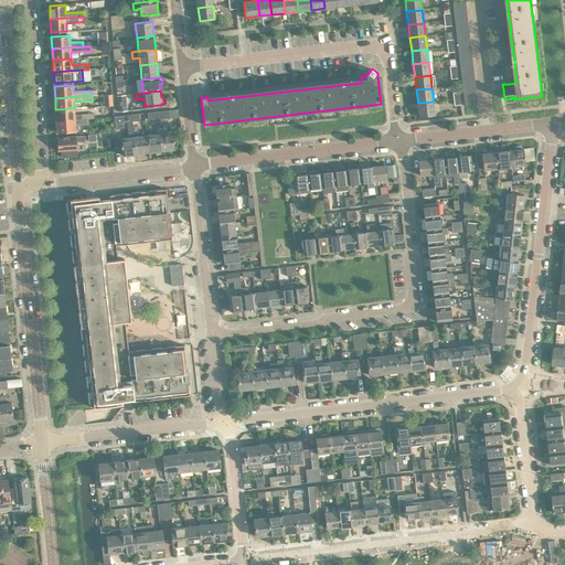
[(118,112),(127,110),(126,95),(117,96),(118,112)]
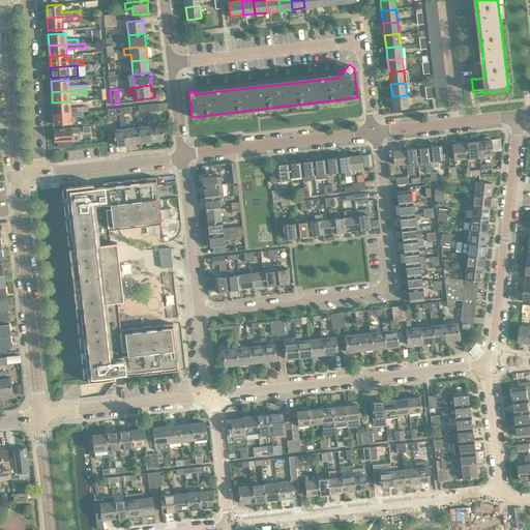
[(407,95),(392,96),(393,110),(408,108),(407,95)]
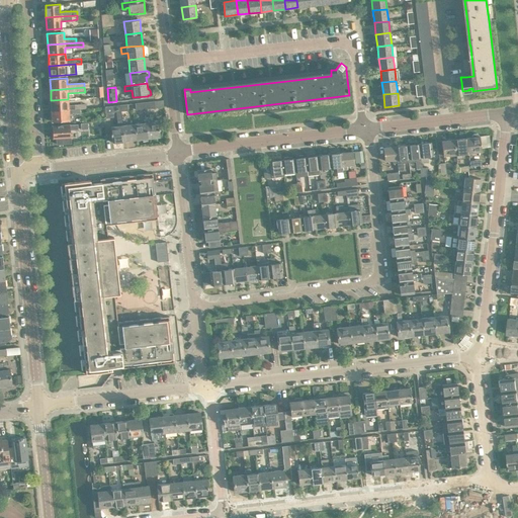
[(69,105),(68,99),(51,100),(52,110),(80,109),(86,108),(85,104),(80,104),(69,105)]
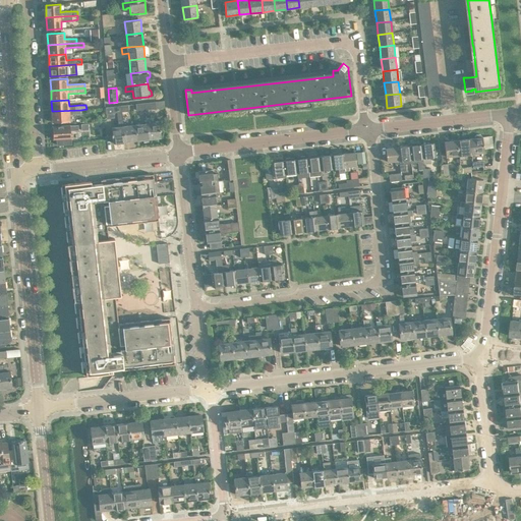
[(122,112),(121,106),(106,108),(107,119),(115,118),(114,113),(122,112)]
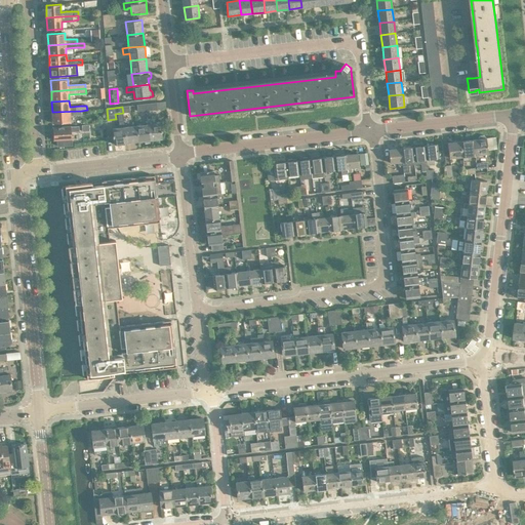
[(81,115),(81,111),(52,112),(53,123),(70,122),(70,116),(81,115)]
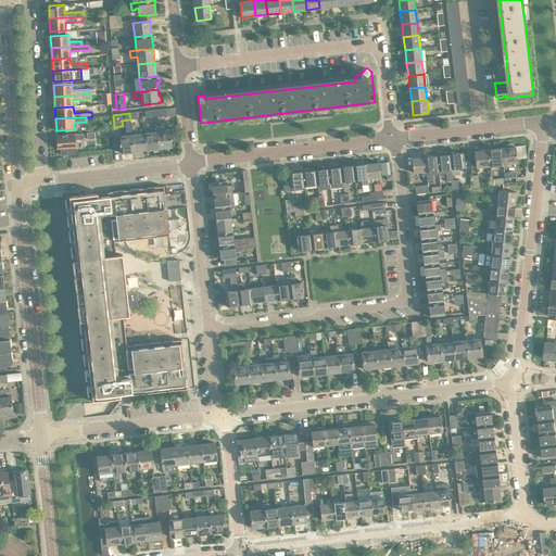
[(156,126),(156,131),(159,149),(172,148),(169,130),(162,131),(161,125),(156,126)]
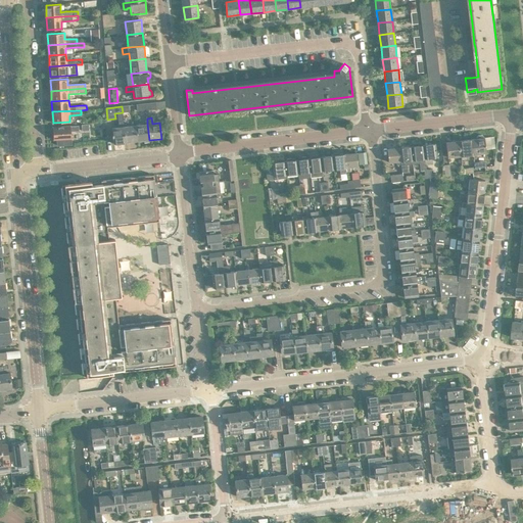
[(120,127),(112,128),(113,144),(126,142),(124,127),(124,121),(119,122),(120,127)]
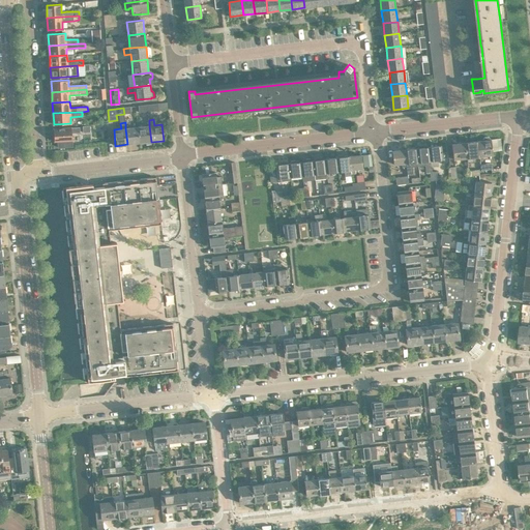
[(138,127),(139,143),(151,142),(149,125),(138,127)]
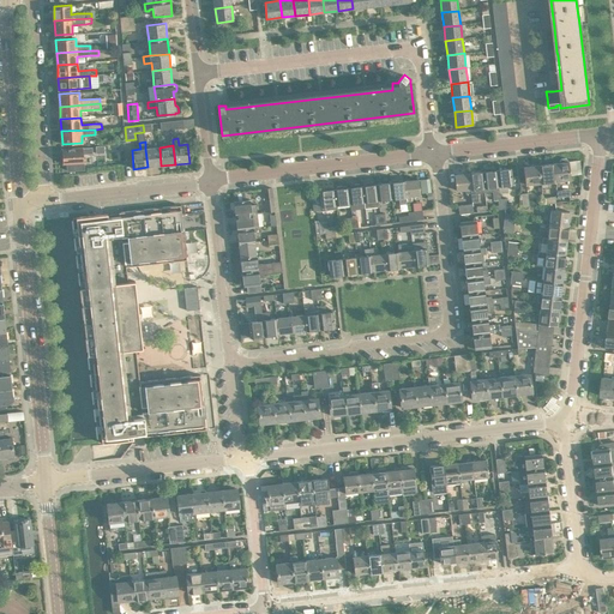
[(84,170),(84,163),(83,154),(92,154),(92,148),(62,150),(62,156),(61,156),(61,163),(62,163),(62,164),(67,164),(67,172),(84,170)]
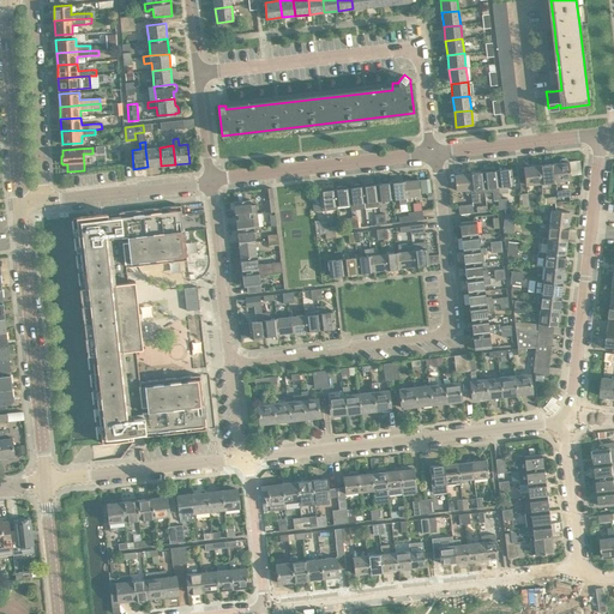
[(145,149),(148,167),(161,166),(160,148),(145,149)]
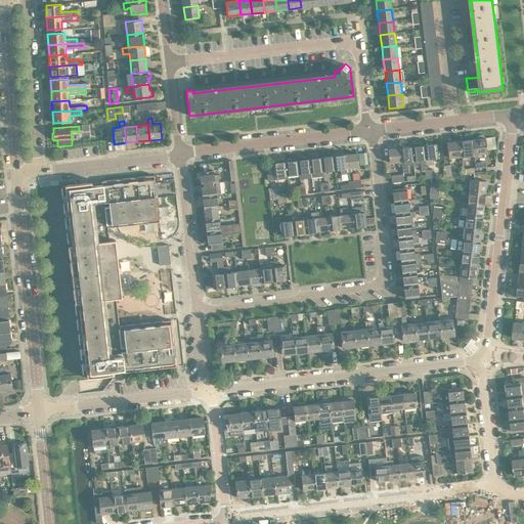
[(486,138),(485,138),(483,137),(479,137),(477,139),(473,140),(474,155),(487,154),(486,138)]
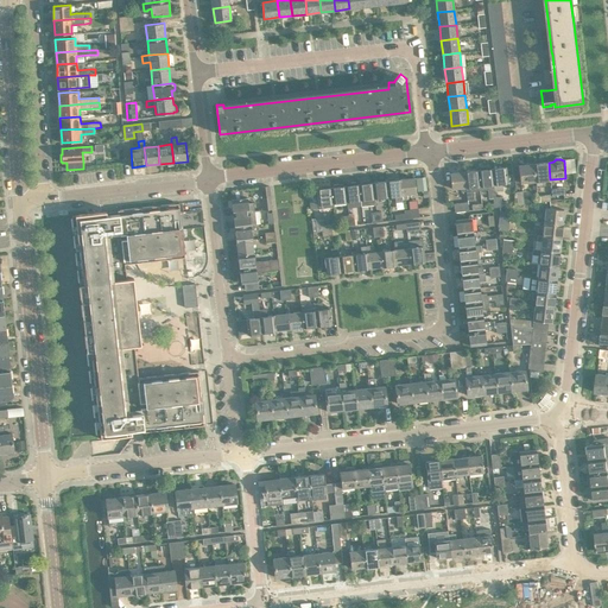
[(564,160),(565,173),(575,172),(574,159),(564,160)]
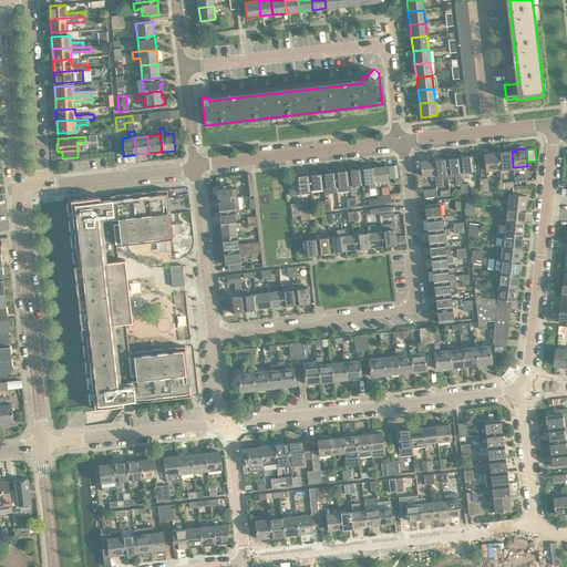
[(500,174),(501,174),(506,173),(506,168),(513,167),(512,152),(497,153),(500,168),(500,174)]
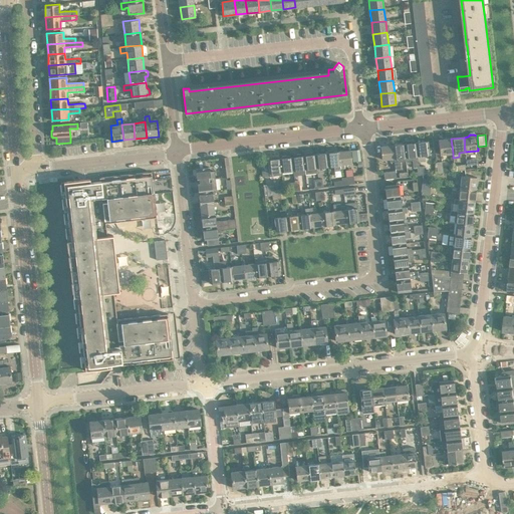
[(453,153),(451,139),(439,140),(440,155),(453,153)]
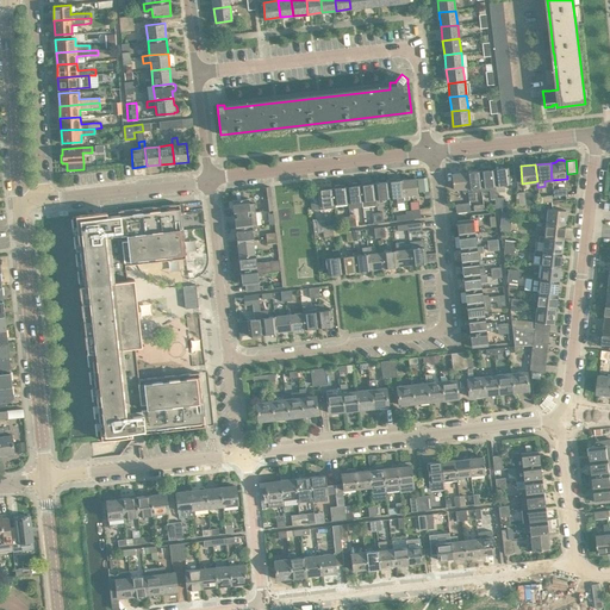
[(481,170),(480,170),(483,191),(490,190),(491,198),(497,197),(497,192),(496,192),(493,169),(491,169),(489,168),(484,168),(481,170)]
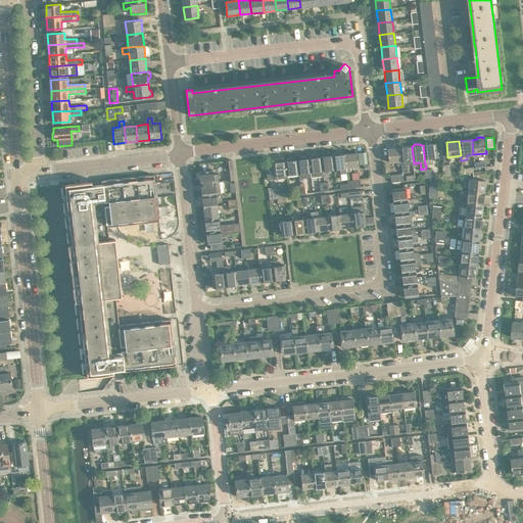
[(435,144),(423,145),(425,164),(426,164),(432,163),(431,157),(437,156),(435,144)]
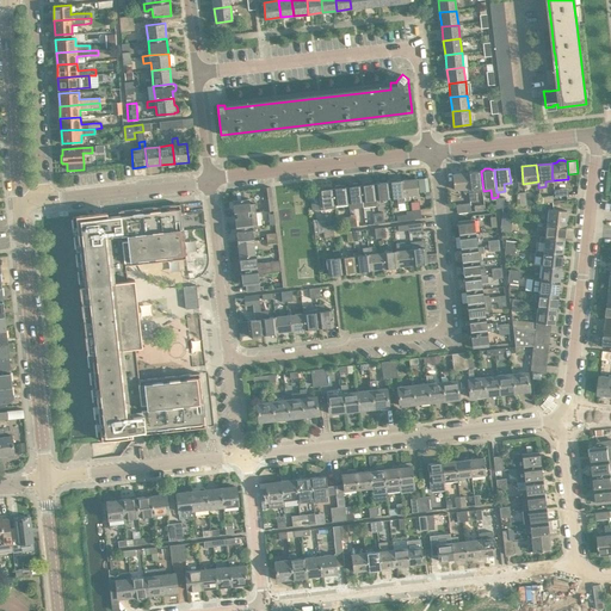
[(475,192),(482,191),(483,191),(481,171),(467,173),(469,192),(470,201),(476,199),(475,192)]
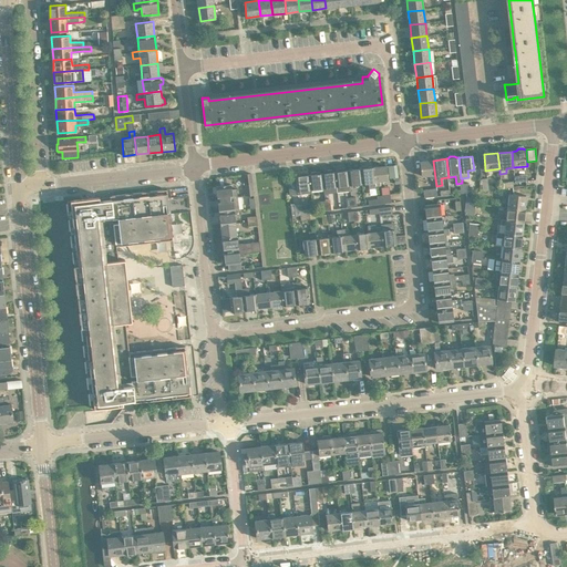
[(430,178),(435,178),(433,161),(420,162),(422,176),(430,175),(430,178)]
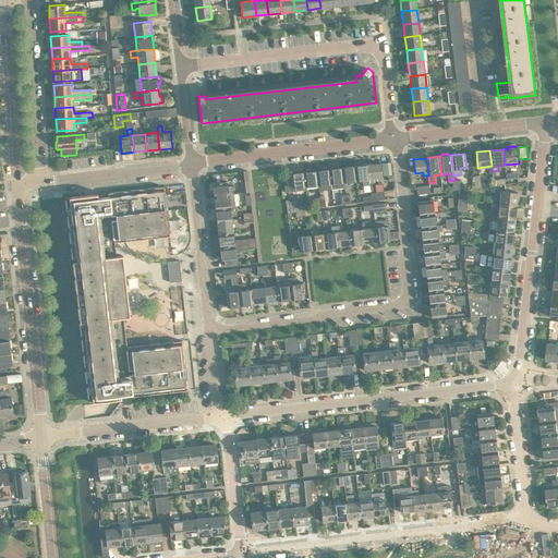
[(390,160),(381,161),(383,176),(391,174),(390,160)]
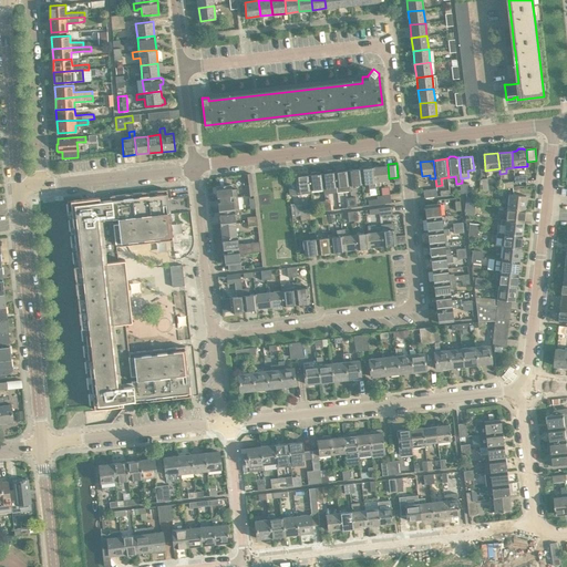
[(366,166),(364,168),(361,168),(362,183),(368,182),(369,188),(375,188),(375,186),(373,167),(371,165),(366,166)]
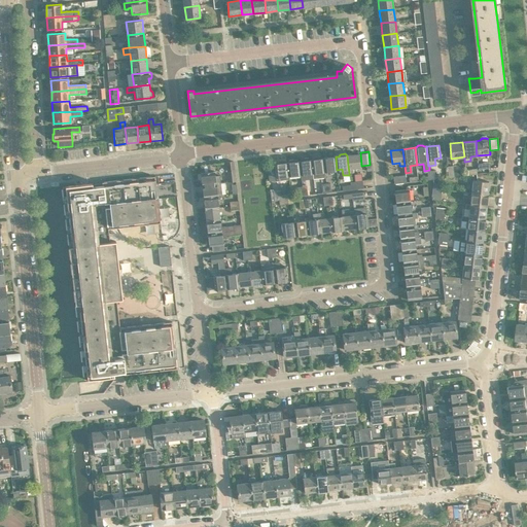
[(347,155),(349,173),(353,173),(353,168),(360,167),(359,153),(347,155)]
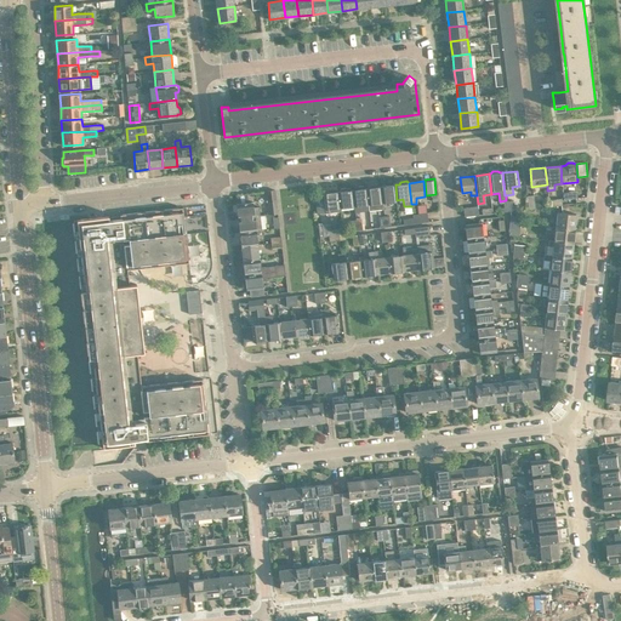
[(396,184),(381,187),(382,201),(397,200),(396,184)]
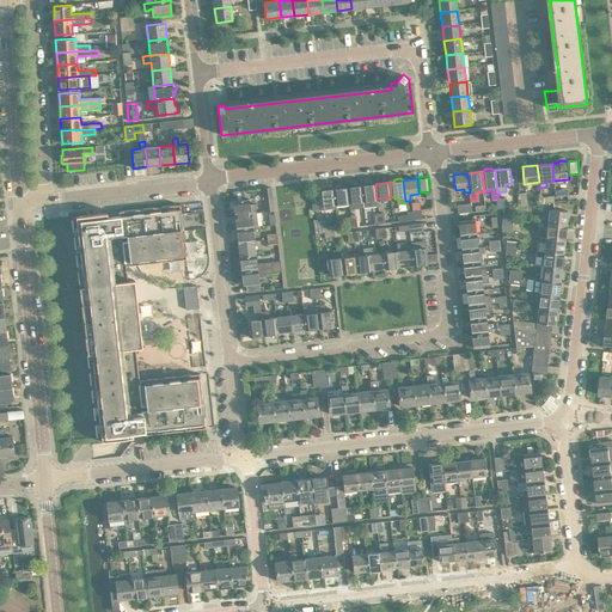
[(353,187),(347,188),(349,202),(349,208),(363,207),(361,185),(360,184),(354,184),(353,187)]
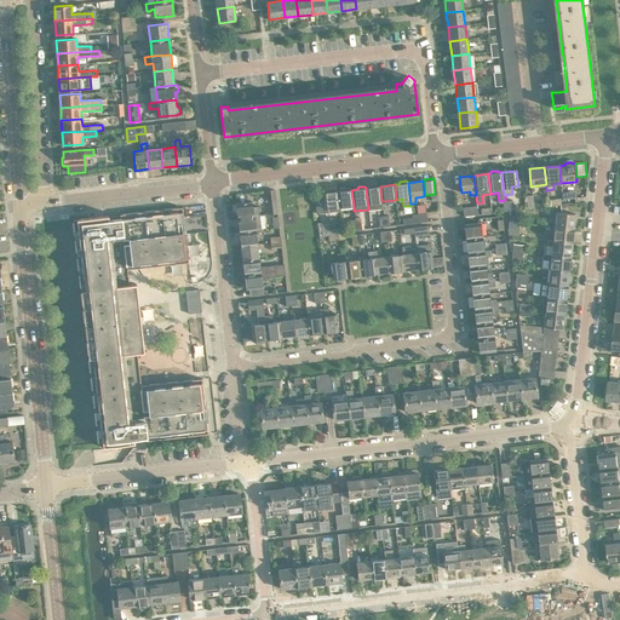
[(366,188),(368,210),(368,211),(383,208),(382,201),(380,187),(366,188)]
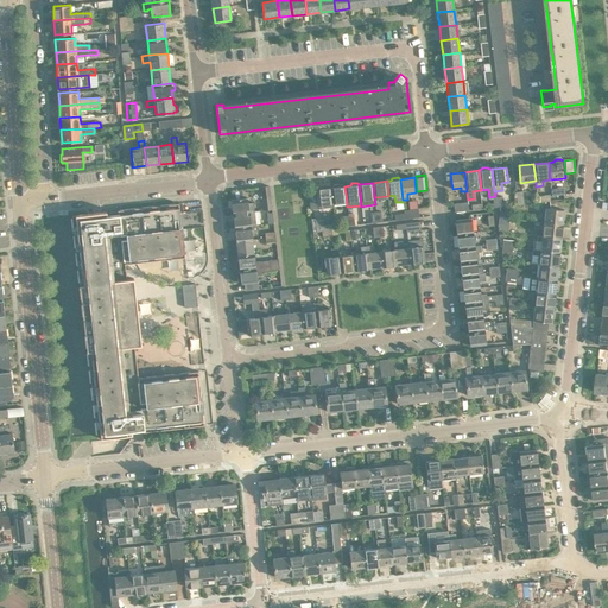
[(342,184),(337,184),(336,187),(331,188),(330,188),(333,203),(347,201),(344,187),(343,187),(342,184)]
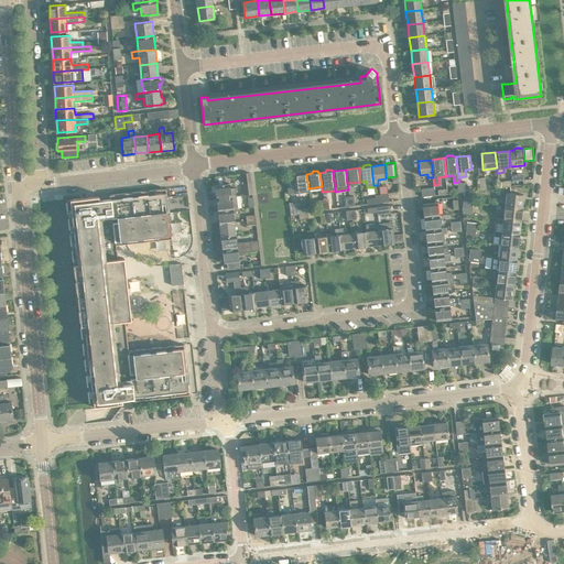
[(252,194),(250,181),(250,173),(241,174),(245,195),(252,194)]
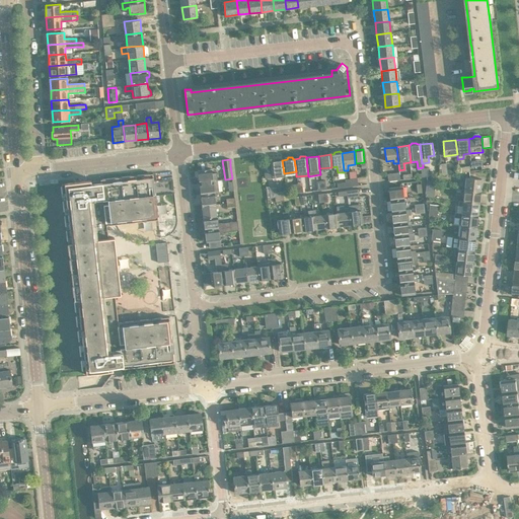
[(271,161),(271,162),(273,178),(284,176),(283,173),(284,173),(282,160),(281,159),(277,159),(275,161),(271,161)]
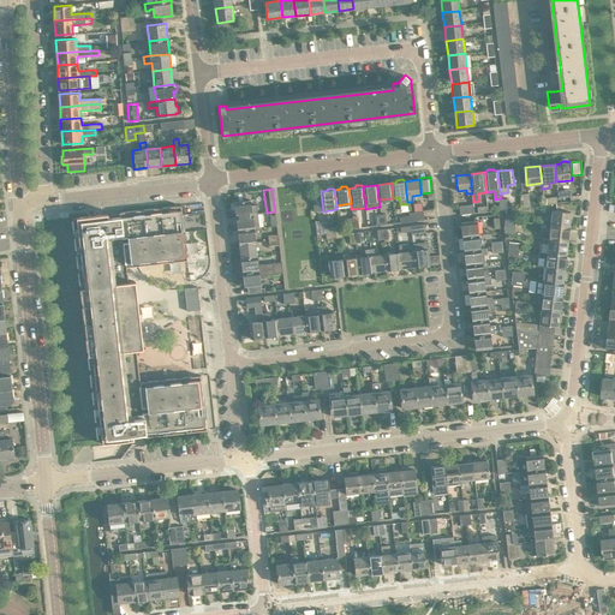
[(506,198),(502,199),(501,199),(502,209),(507,209),(513,208),(512,203),(507,204),(506,198)]
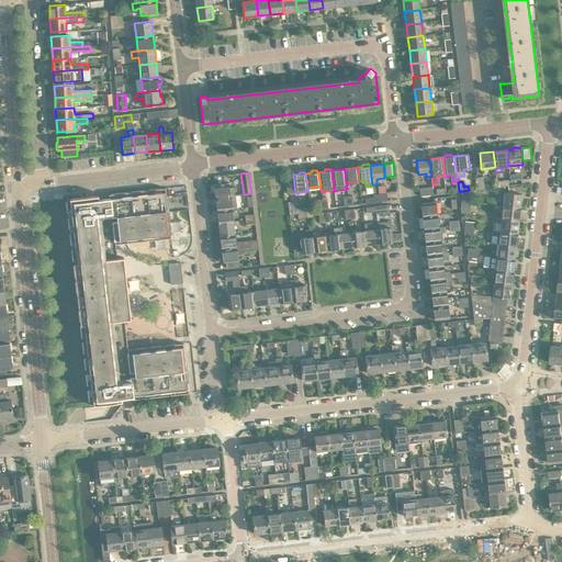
[(228,182),(218,183),(214,184),(216,198),(235,194),(234,188),(228,188),(228,182)]
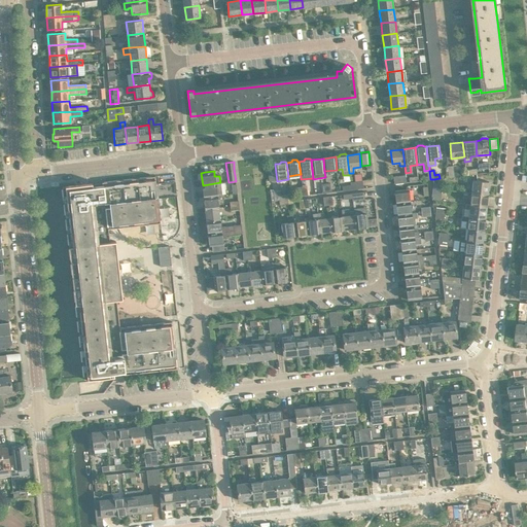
[(393,176),(394,184),(406,182),(406,175),(393,176)]
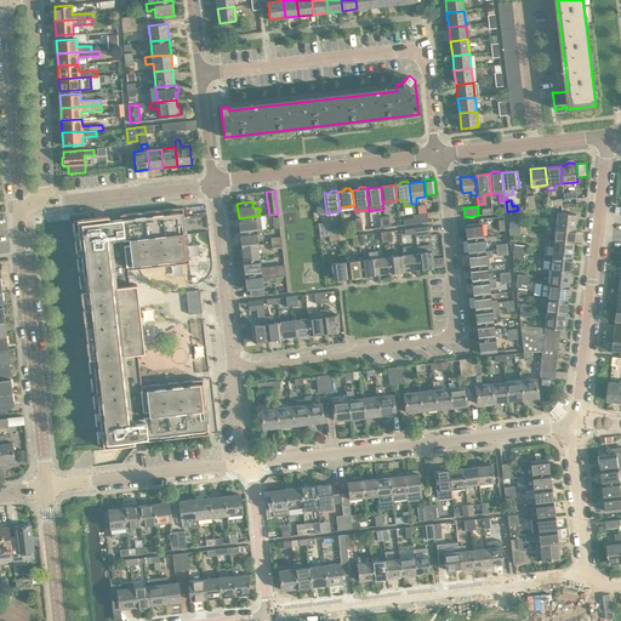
[(182,208),(74,220),(90,359),(92,359),(102,445),(124,443),(208,433),(208,419),(206,409),(203,380),(141,387),(137,354),(143,353),(135,284),(130,285),(127,269),(188,263),(182,208)]
